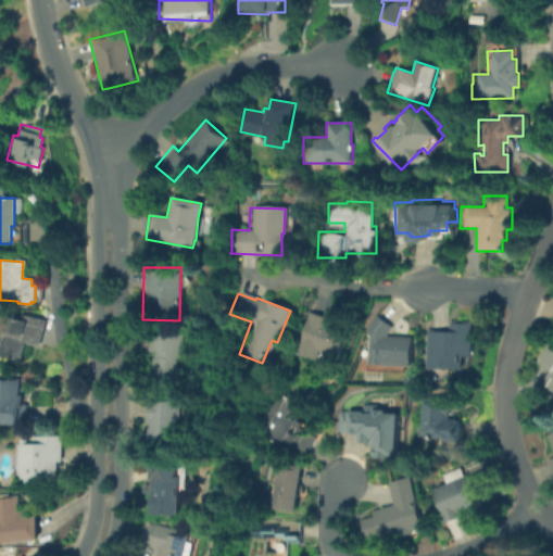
[(312,362),(290,354),(303,312),(325,318),(324,324),(346,330),(337,358),(315,351),(312,362)]
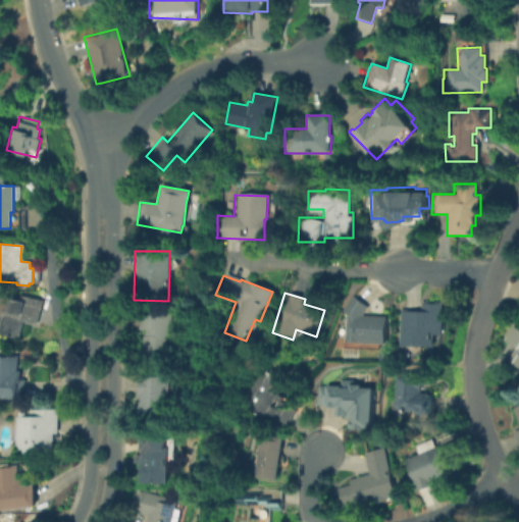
[(17,338),(0,333),(0,296),(20,302),(21,297),(41,301),(35,325),(21,321),(17,338)]
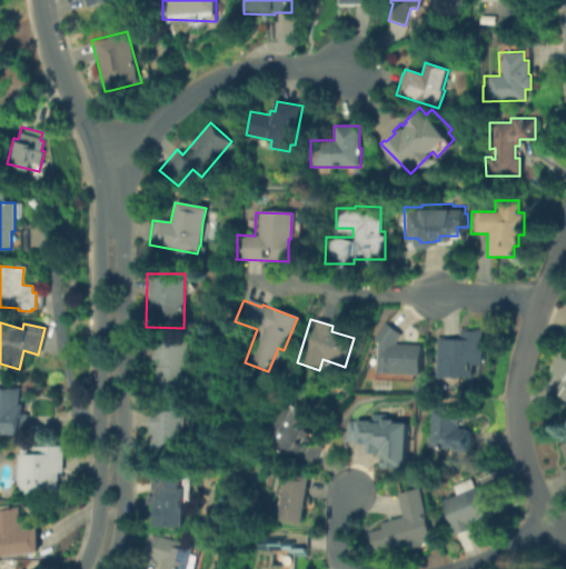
[(413,375),(373,373),(375,342),(369,338),(380,322),(399,335),(393,343),(420,345),(420,360),(419,375),(413,375)]
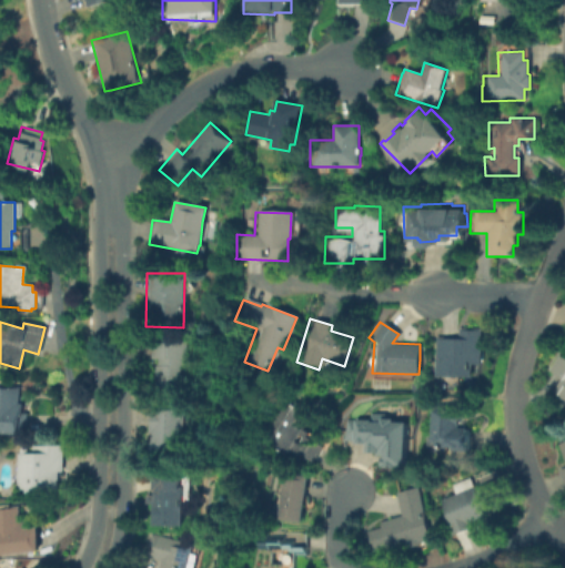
[(470,377),(433,376),(434,338),(456,340),(457,328),(481,328),(480,365),(471,364),(470,377)]
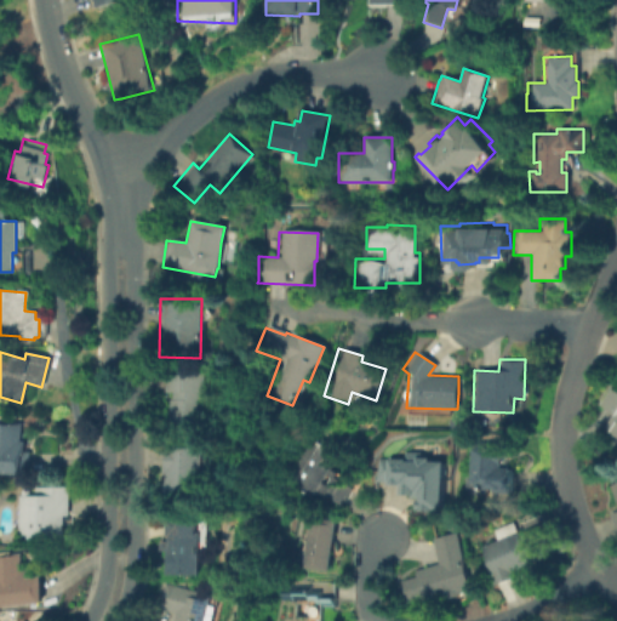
[(199,431),(167,431),(169,399),(171,399),(171,392),(163,392),(164,371),(204,372),(203,429),(199,431)]
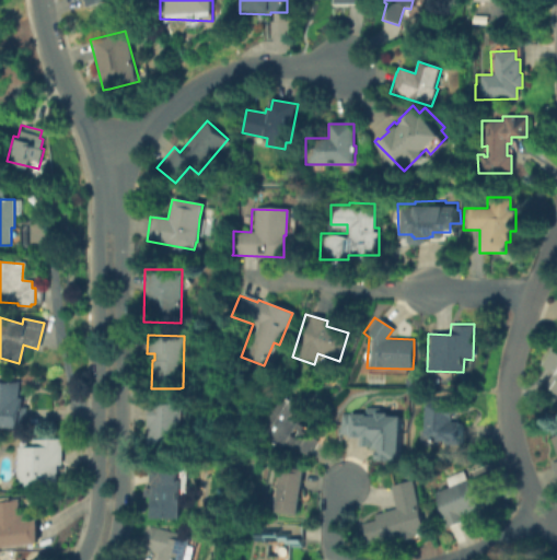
[(556,395),(544,387),(552,375),(537,366),(547,350),(556,356),(556,395)]
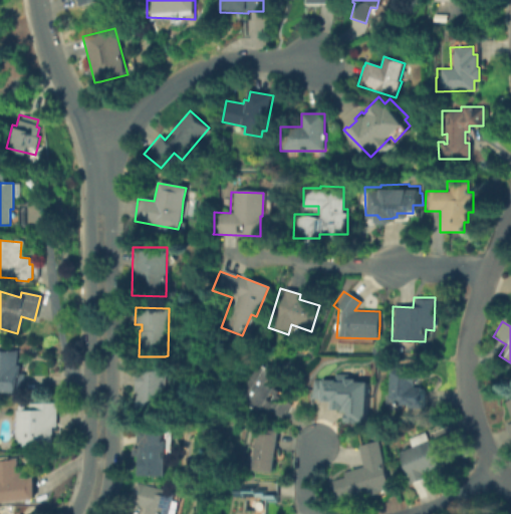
[(22,393),(0,391),(0,349),(16,350),(15,365),(19,365),(18,373),(23,373),(22,393)]
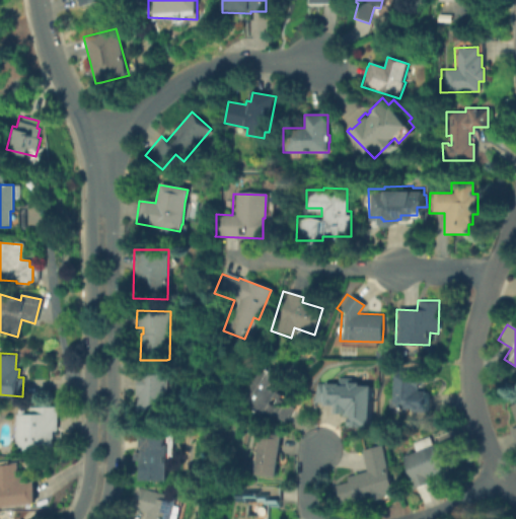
[(281,425),(259,415),(235,400),(255,366),(270,375),(267,379),(277,385),(273,391),(278,395),(275,399),(290,409),(281,425)]
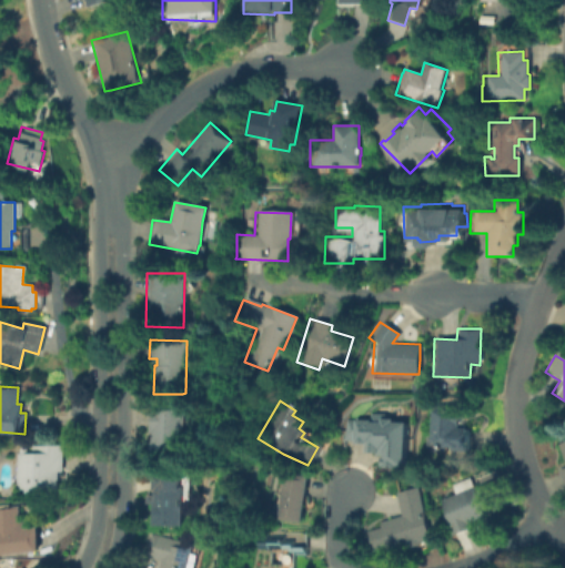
[(457,450),(441,449),(440,447),(433,446),(424,446),(424,429),(431,429),(432,406),(461,406),(460,419),(456,419),(455,426),(455,428),(465,428),(464,449),(457,450)]
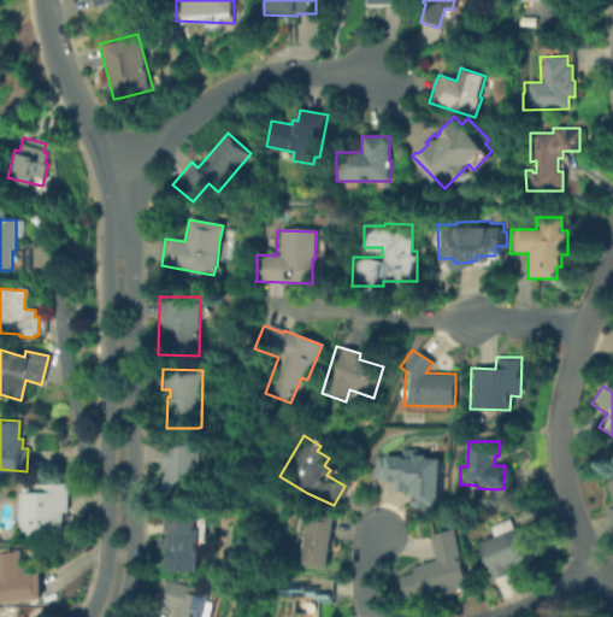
[(199,492),(163,491),(163,471),(160,471),(160,463),(160,444),(200,445),(199,492)]
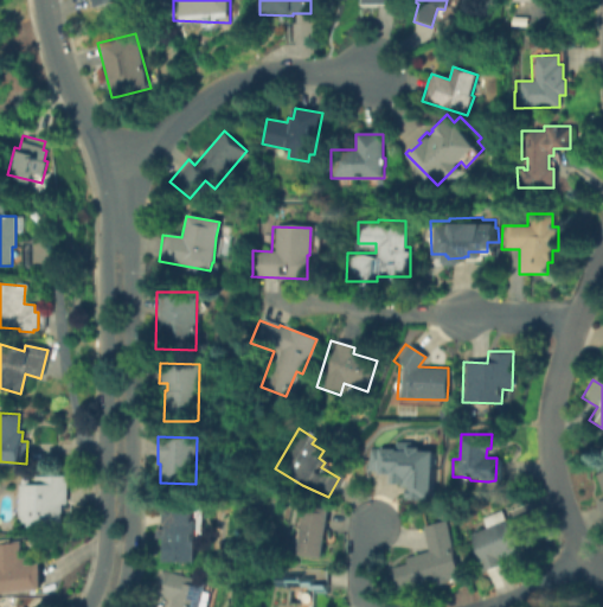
[(429,449),(429,498),(405,498),(405,484),(387,484),(389,473),(361,474),(360,447),(429,449)]
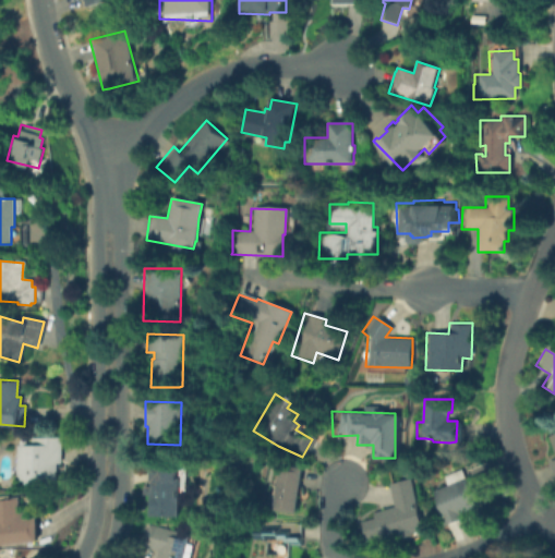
[(551,480),(554,477),(554,429),(543,435),(552,458),(543,461),(551,480)]
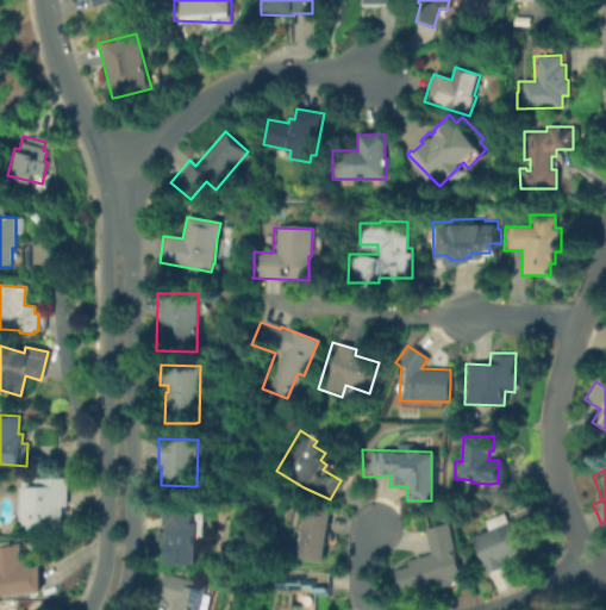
[(61,529),(26,529),(26,526),(14,526),(14,487),(17,487),(17,481),(25,481),(25,486),(31,486),(30,479),(66,478),(66,505),(61,506),(61,529)]
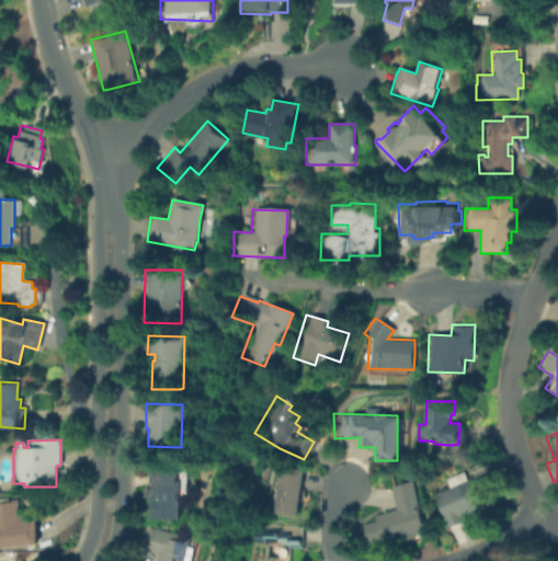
[(179,519),(147,519),(147,510),(148,496),(149,483),(147,483),(147,466),(177,466),(177,481),(180,481),(179,519)]
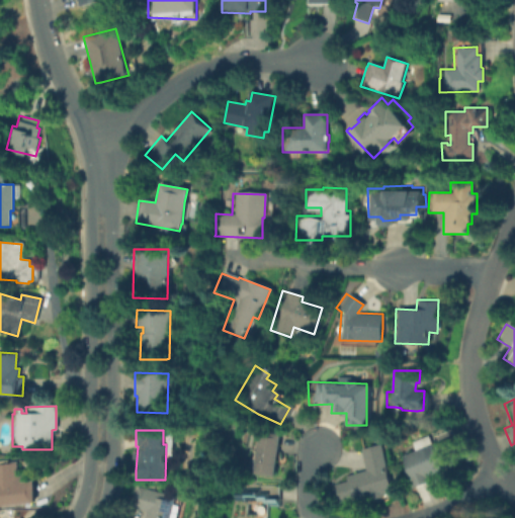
[(273,477),(249,475),(254,432),(277,434),(273,477)]
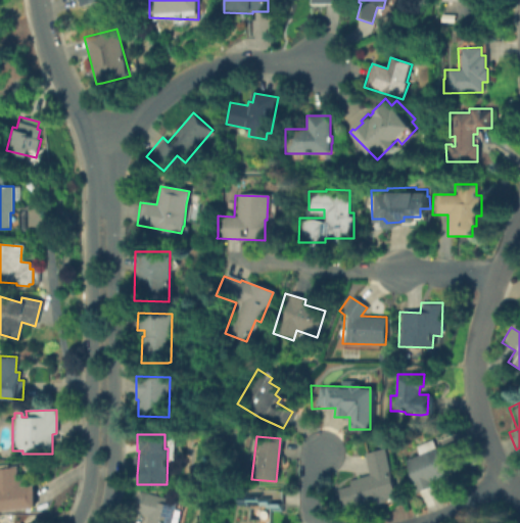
[(416,493),(403,461),(416,456),(413,446),(430,439),(433,447),(434,447),(436,449),(450,444),(460,469),(445,474),(446,476),(431,482),(433,486),(416,493)]
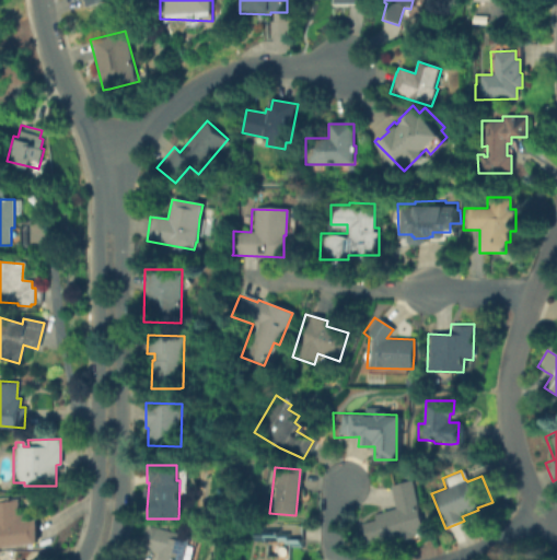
[(382,545),(381,540),(367,545),(361,524),(374,520),(373,515),(395,509),(389,487),(412,480),(426,533),(415,535),(416,537),(393,544),(392,541),(382,545)]
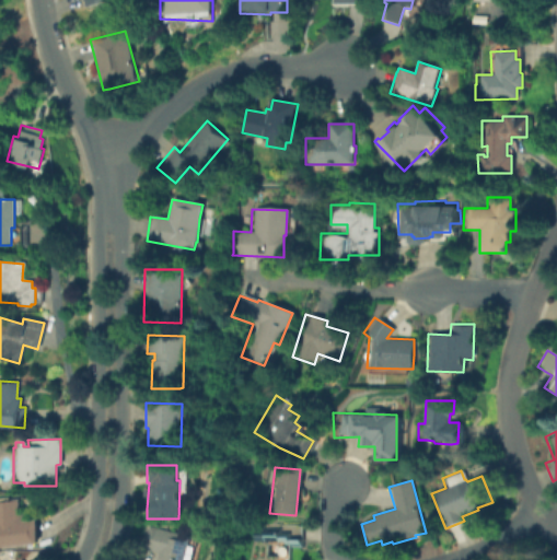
[(0,501),(15,501),(16,514),(22,514),(22,522),(36,521),(37,541),(37,544),(0,546),(0,501)]
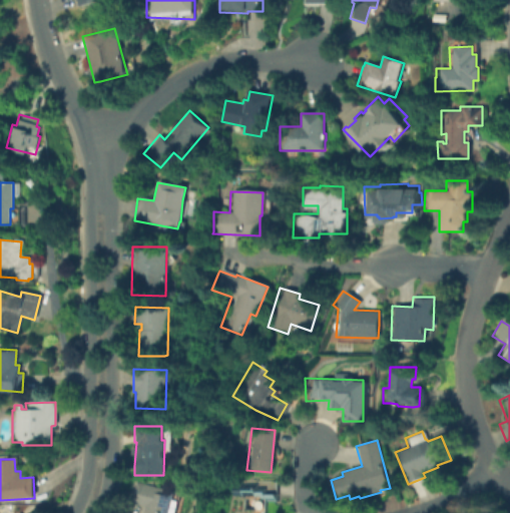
[(263,512),(240,512),(240,510),(251,510),(251,499),(239,499),(239,481),(276,481),(276,501),(263,501),(263,512)]
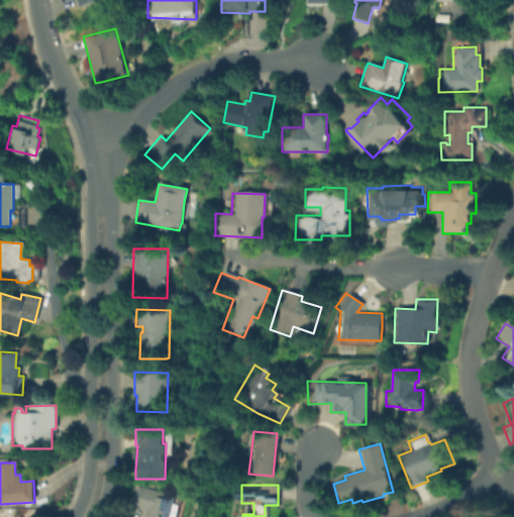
[(167,516),(139,516),(141,510),(127,507),(132,486),(173,495),(167,516)]
